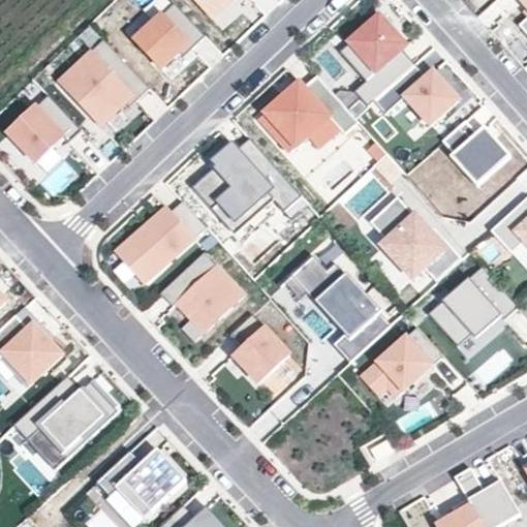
[(195,0),(211,17),(228,0),(195,0)]
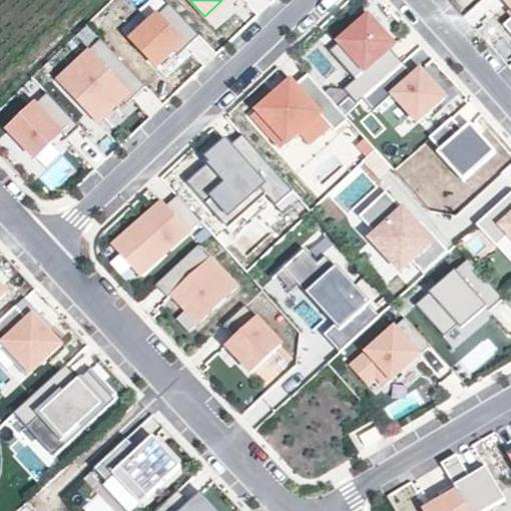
[(502,0),(510,9),(496,21),(510,37),(510,0),(502,0)]
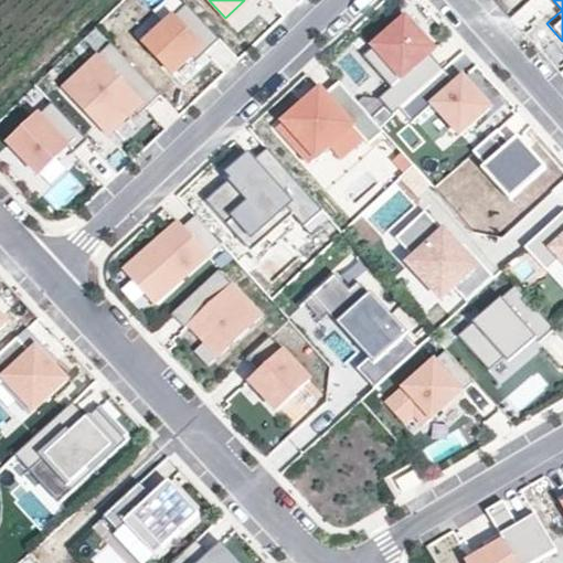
[(219,38),(186,2),(142,42),(172,73),(191,55),(200,46),(204,51),(219,38)]
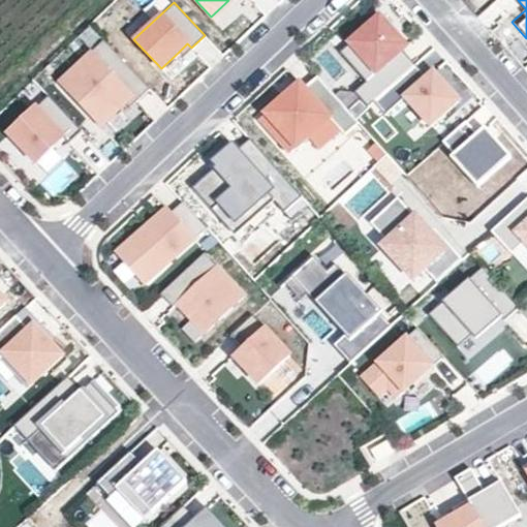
[(363,76),(351,86),(365,101),(412,62),(397,44),(405,38),(377,4),(333,40),(363,76)]
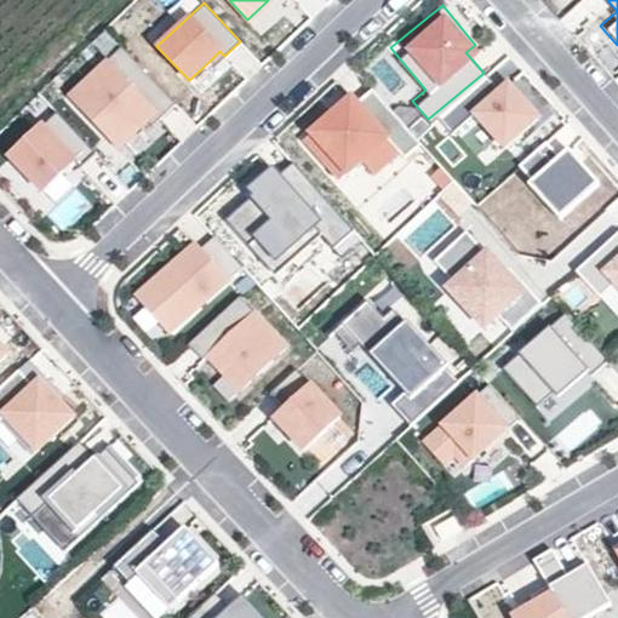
[(171,99),(118,43),(66,92),(114,143),(142,116),(150,108),(155,114),(171,99)]
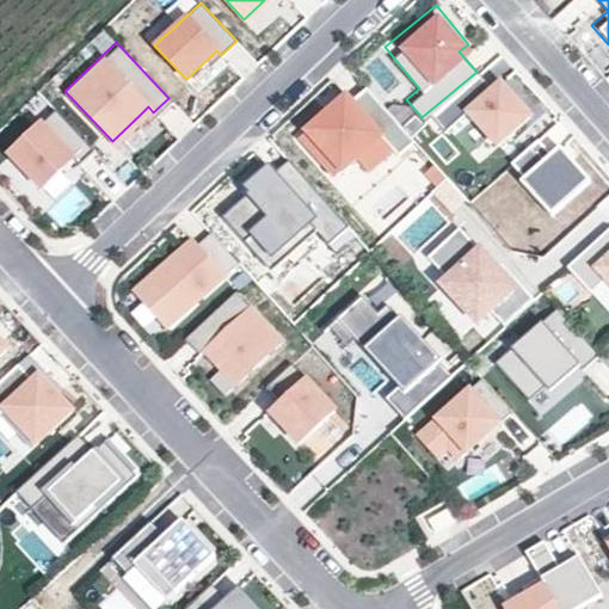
[(211,65),(221,55),(216,50),(207,60),(211,65)]
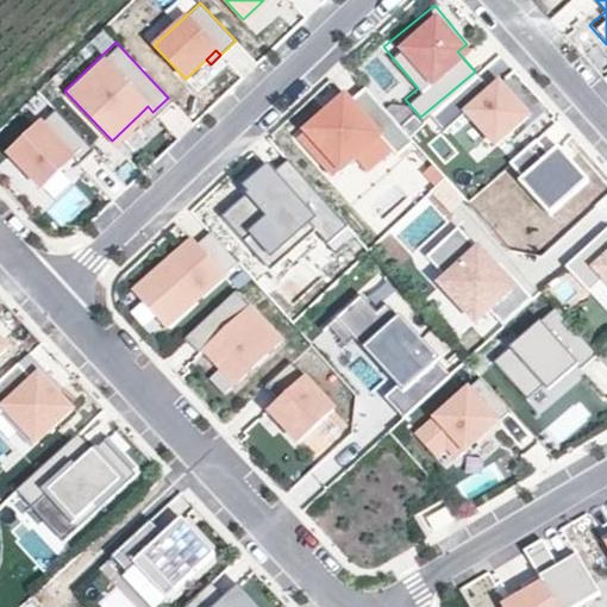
[(440,131),(463,111),(492,144),(525,116),(496,82),(488,89),(475,74),(427,117),(440,131)]
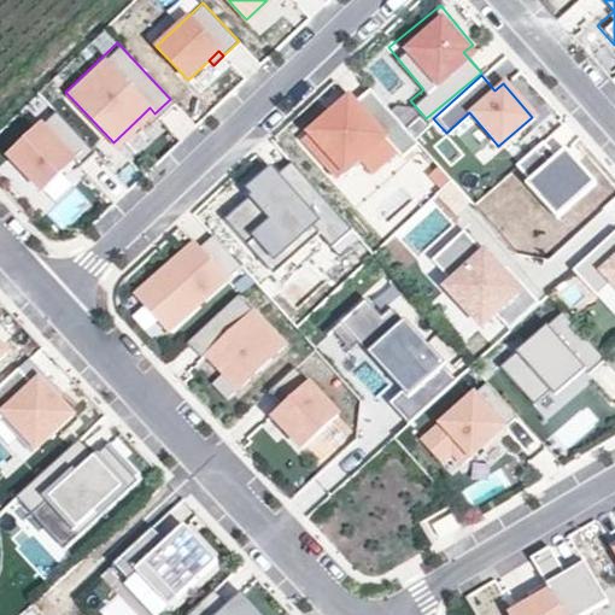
[(402,157),(417,141),(369,88),(355,101),(350,95),(303,138),(339,177),(359,159),(370,171),(396,150),(402,157)]
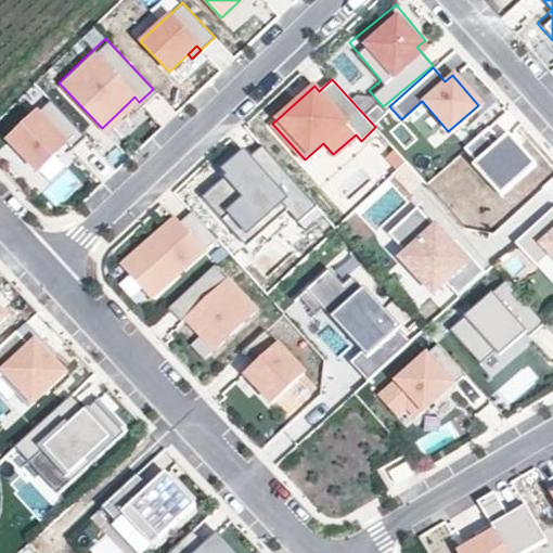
[(134,97),(127,104),(132,110),(139,102),(134,97)]
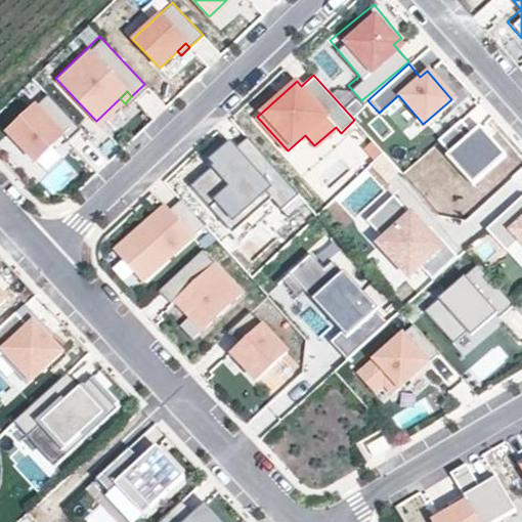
[(79,127),(45,92),(5,130),(33,159),(60,133),(66,139),(79,127)]
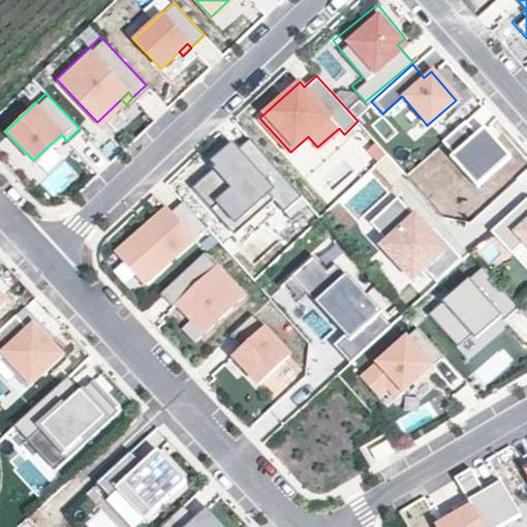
[(465,120),(441,141),(453,153),(450,156),(475,186),(506,158),(479,129),(476,133),(465,120)]
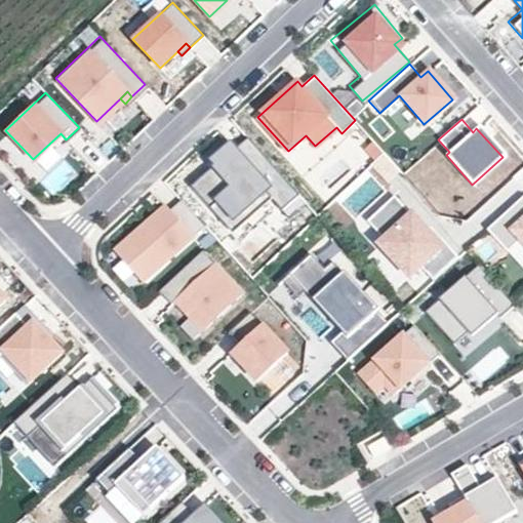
[(292,190),(245,137),(234,148),(222,133),(197,156),(205,164),(191,177),(229,218),(263,188),(276,204),(292,190)]
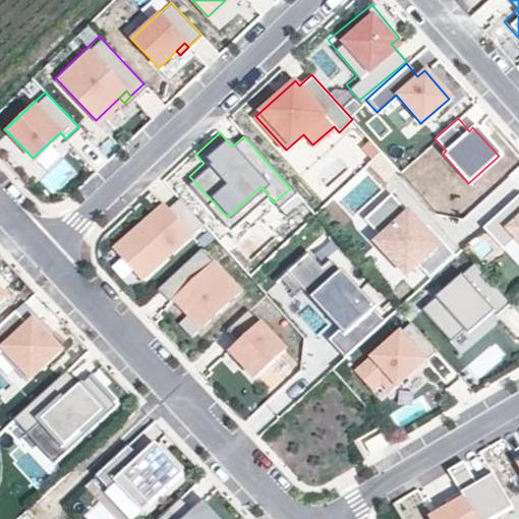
[(518,192),(483,227),(504,248),(516,237),(518,239),(518,192)]
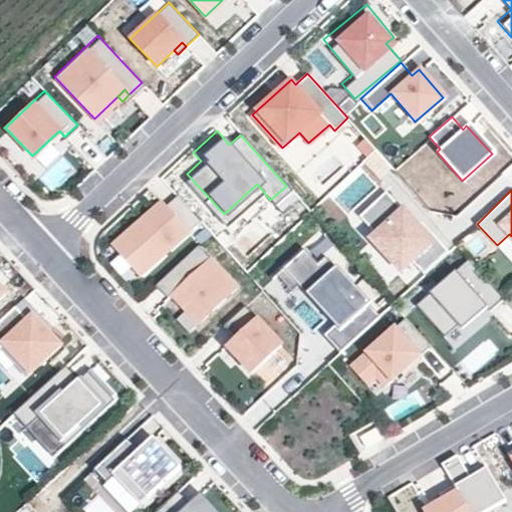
[(448,250),(435,237),(432,240),(418,225),(386,191),(358,216),(374,233),(370,238),(400,270),(411,260),(424,273),(448,250)]
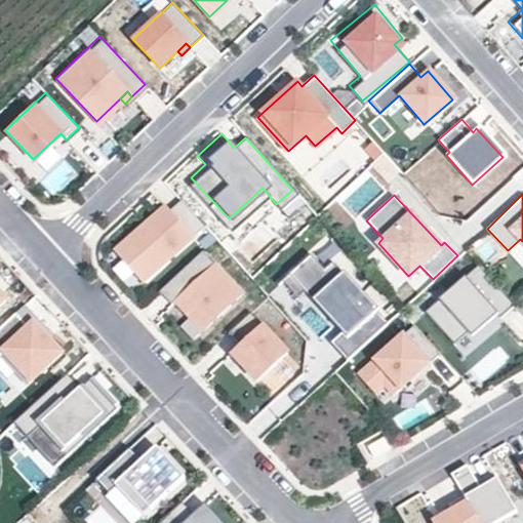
[(204,226),(182,199),(168,210),(164,205),(115,249),(143,280),(204,226)]
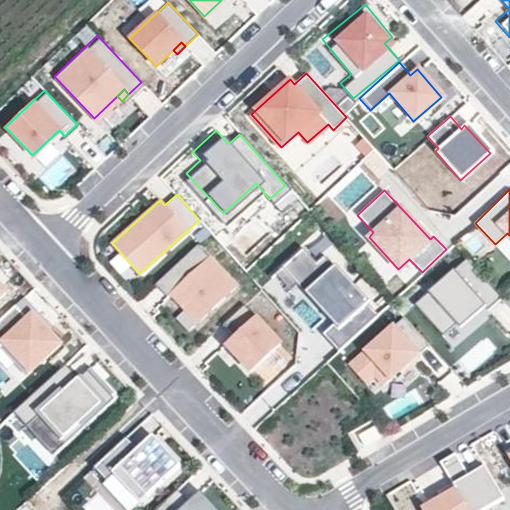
[(430,239),(433,236),(419,221),(416,224),(430,239)]
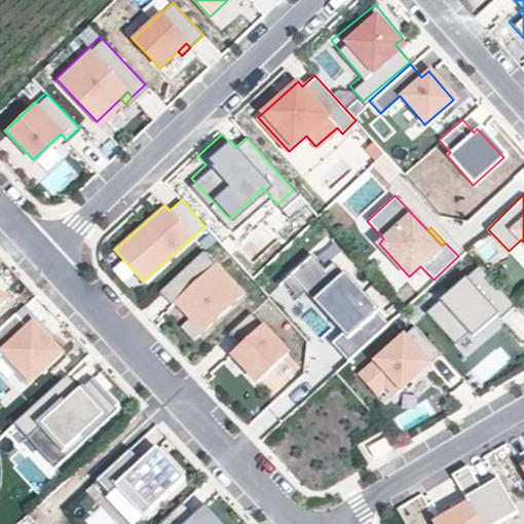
[(202,250),(159,290),(171,303),(175,300),(202,329),(241,293),(202,250)]
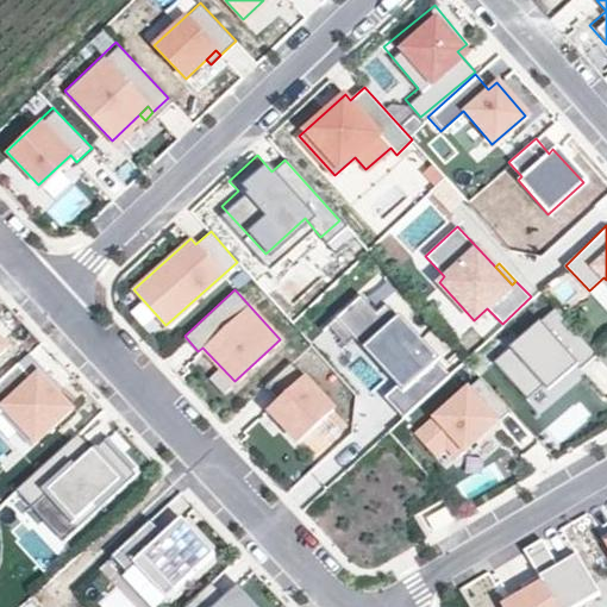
[(404,414),(450,373),(437,358),(439,357),(402,317),(401,319),(386,302),(376,311),(360,293),(329,323),(345,340),(355,332),(370,349),(373,346),(393,368),(395,367),(404,376),(385,394),(404,414)]
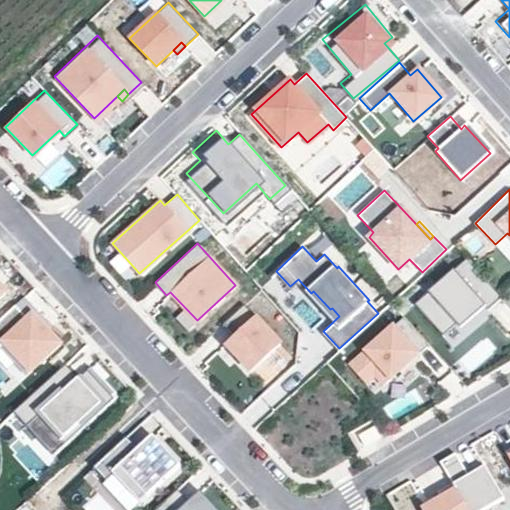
[(487,308),(500,296),(465,257),(414,303),(442,335),(480,301),(487,308)]
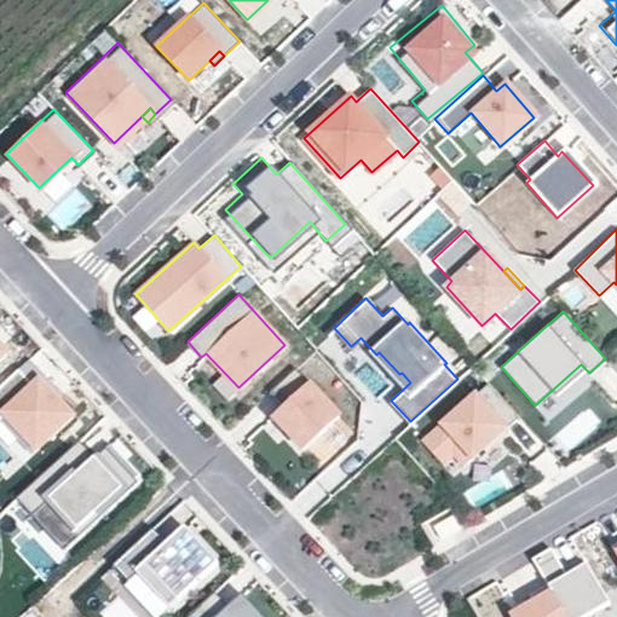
[(28,358),(17,369),(32,384),(38,379),(55,397),(59,392),(28,358)]
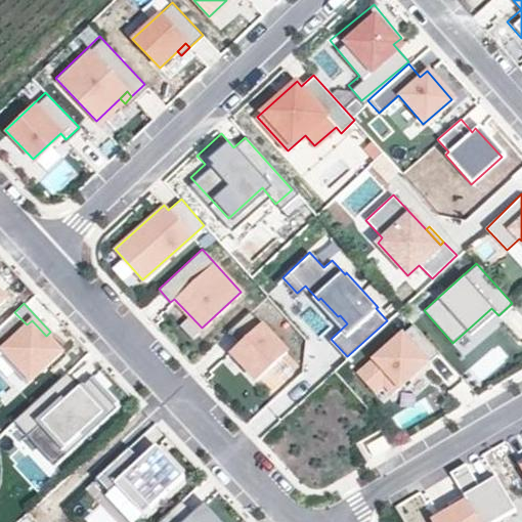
[(250,309),(228,330),(241,343),(231,352),(256,379),(287,349),(250,309)]
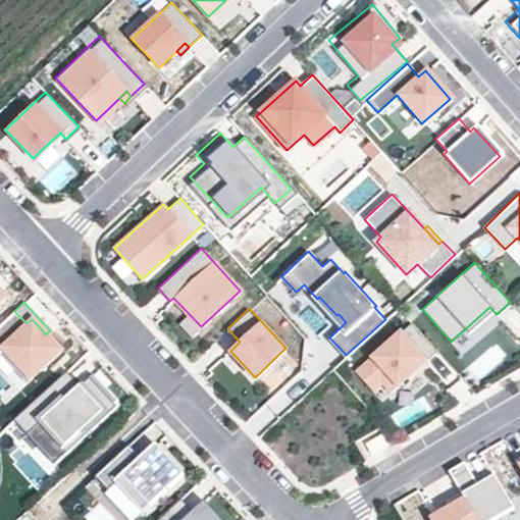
[(14,311),(0,323),(0,351),(3,349),(30,377),(60,350),(46,334),(32,319),(27,323),(14,311)]
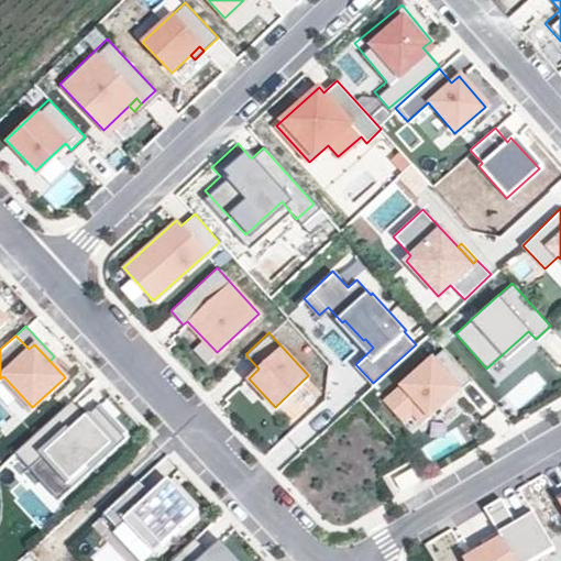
[(472,377),(444,347),(384,400),(402,420),(411,411),(421,421),(472,377)]
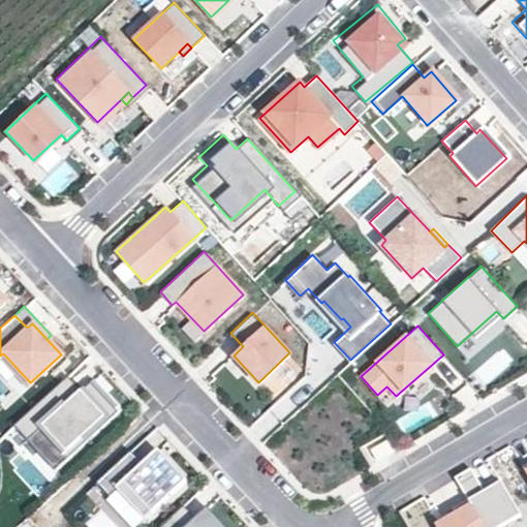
[(3,353),(0,355),(0,360),(25,388),(30,382),(3,353)]
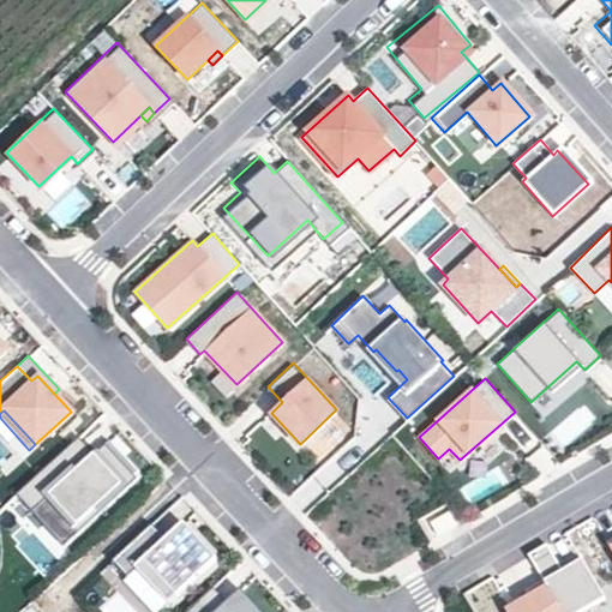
[(93,453),(77,436),(15,493),(57,540),(75,525),(79,529),(136,478),(118,457),(113,462),(106,454),(109,449),(103,443),(93,453)]
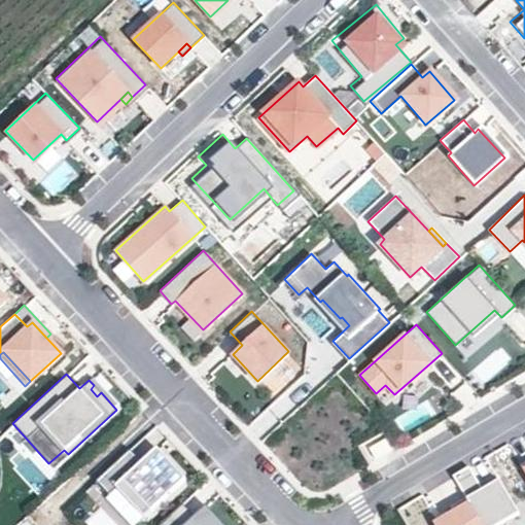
[(97,396),(101,392),(94,385),(91,389),(97,396)]
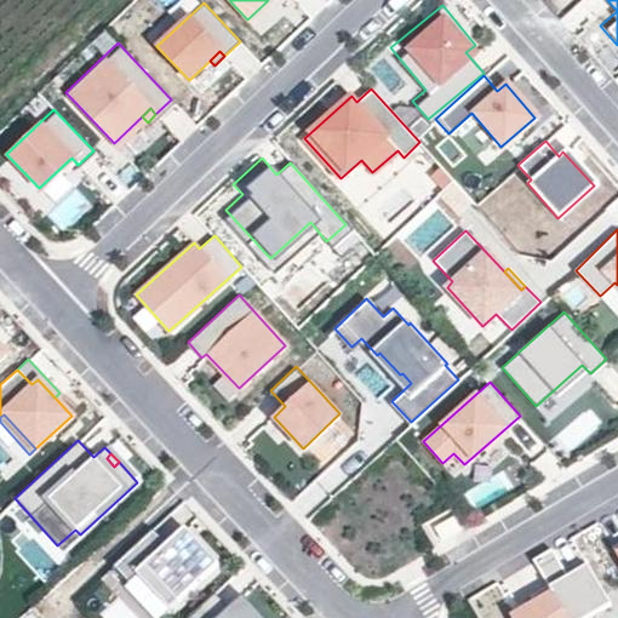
[(439,538),(458,526),(451,515),(431,526),(439,538)]
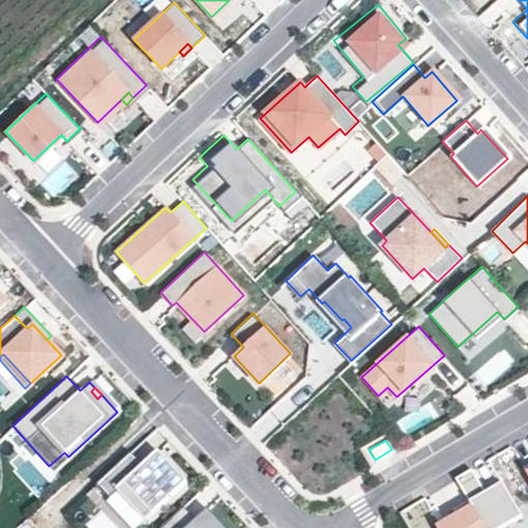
[(129,451),(95,484),(108,497),(116,490),(143,520),(185,480),(156,450),(142,465),(129,451)]
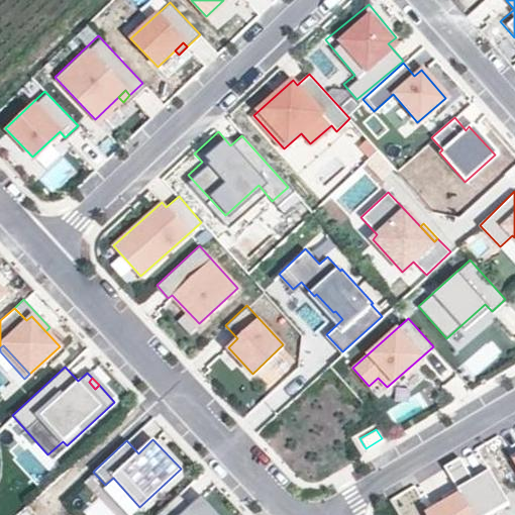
[(53,458),(67,445),(63,441),(47,454),(53,458)]
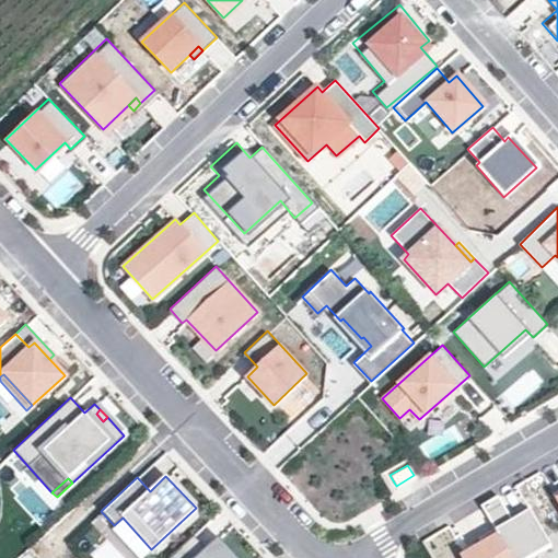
[(511,519),(497,495),(480,504),(491,524),(511,557),(525,557),(549,544),(529,509),(511,519)]
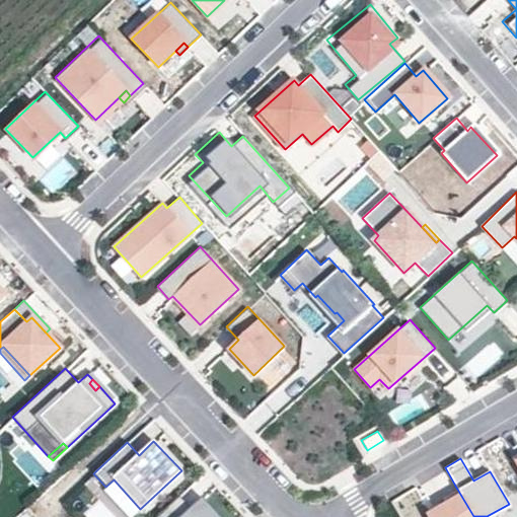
[(473,516),(455,486),(420,506),(426,516),(473,516)]
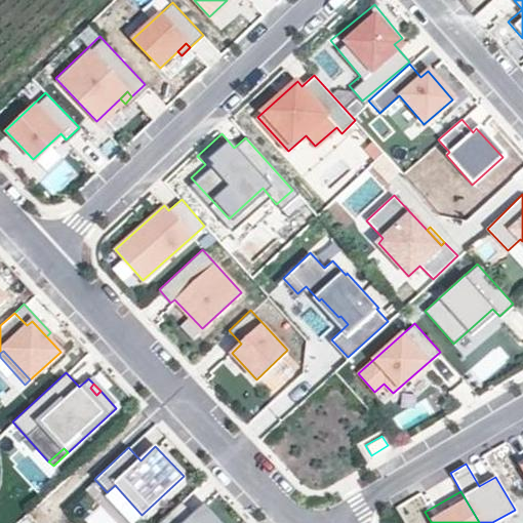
[(224,522),(204,503),(193,513),(180,500),(156,522),(224,522)]
